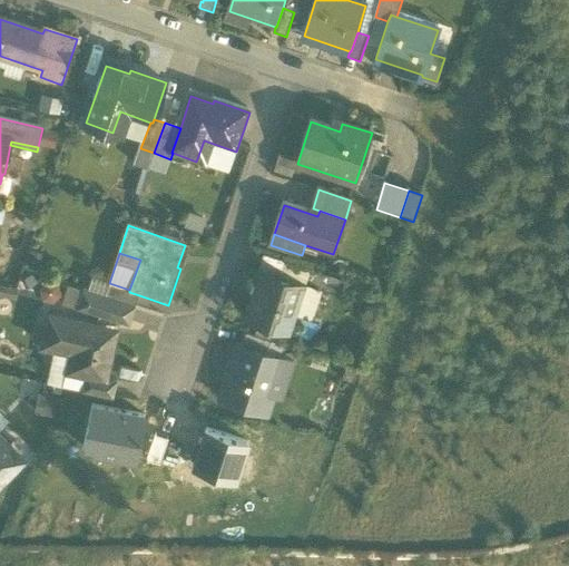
[(276,277),(281,262),(264,255),(258,271),(262,273),(276,277)]
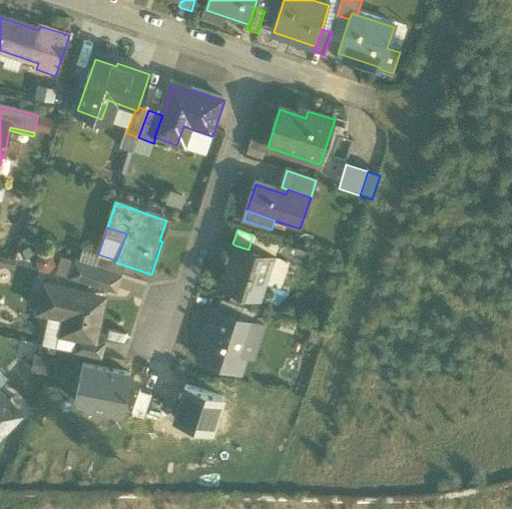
[(276,259),(281,244),(252,235),(248,249),(276,259)]
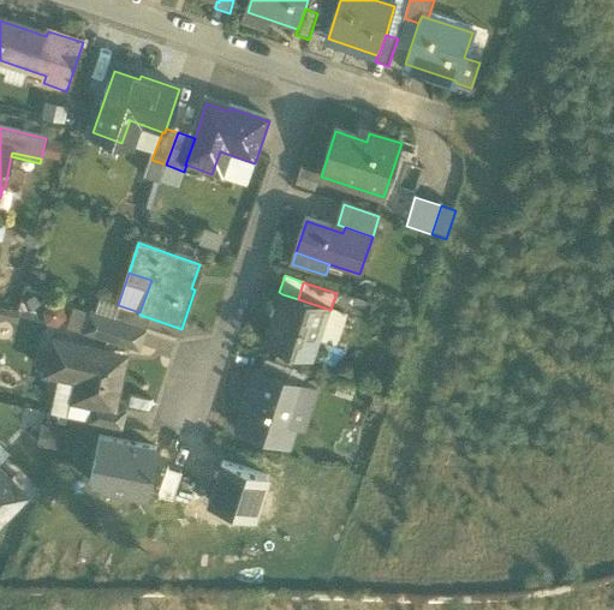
[(347,316),(368,322),(374,305),(337,293),(331,310),(347,316)]
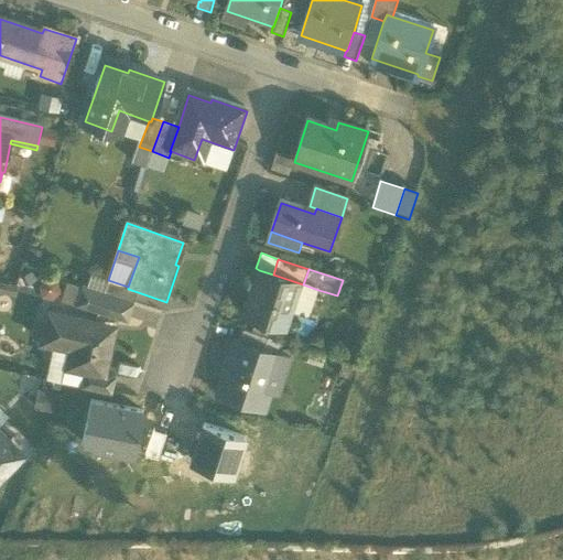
[(277,329),(287,332),(293,313),(303,284),(273,275),(259,270),(244,318),(256,321),(277,329)]
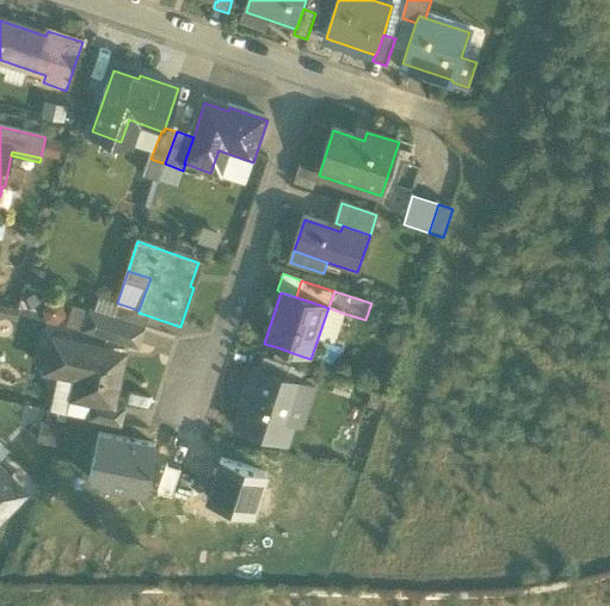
[(112,317),(117,303),(98,297),(93,311),(112,317)]
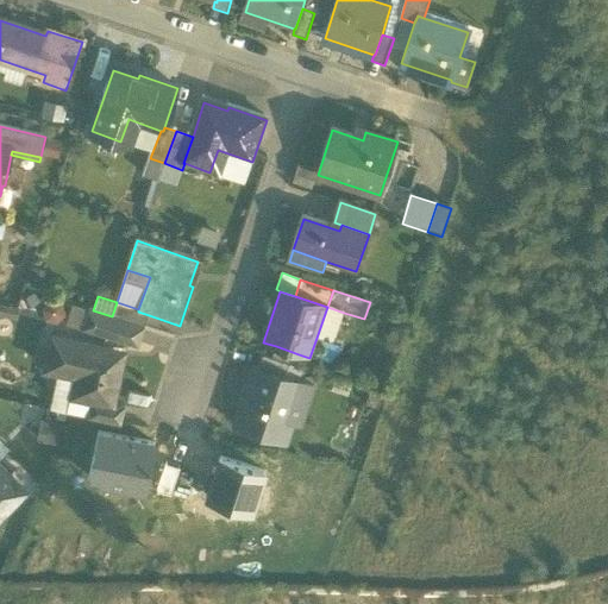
[(62,297),(39,302),(42,321),(66,316),(62,297)]
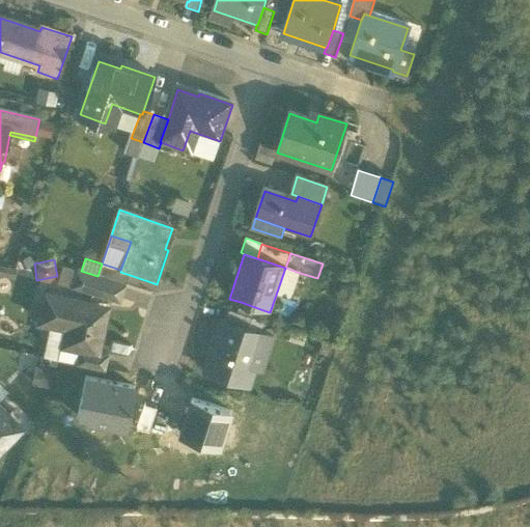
[(102,264),(98,276),(127,286),(130,275),(120,272),(120,270),(102,264)]
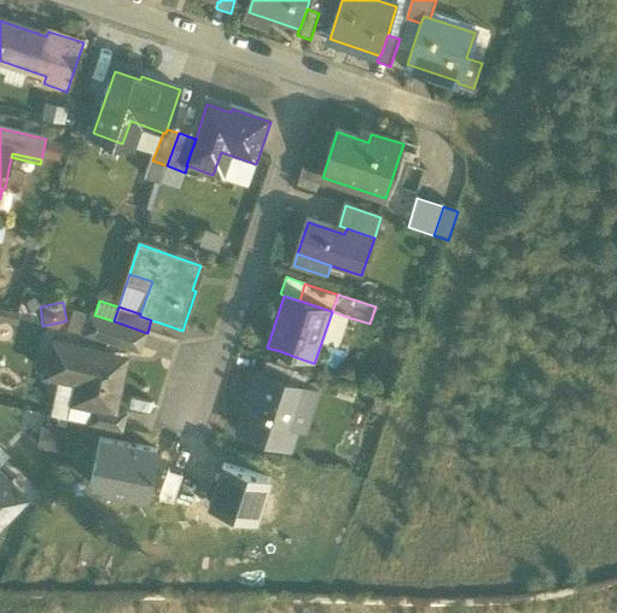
[(82,334),(89,314),(74,308),(67,328),(82,334)]
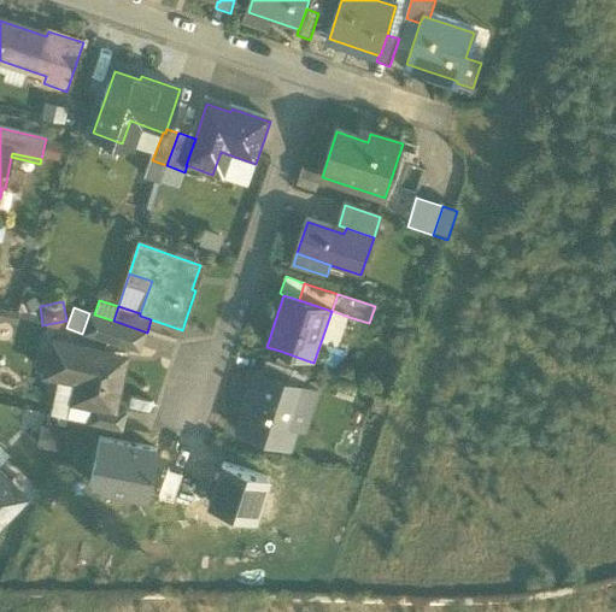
[(332,311),(321,342),(338,347),(348,317),(332,311)]
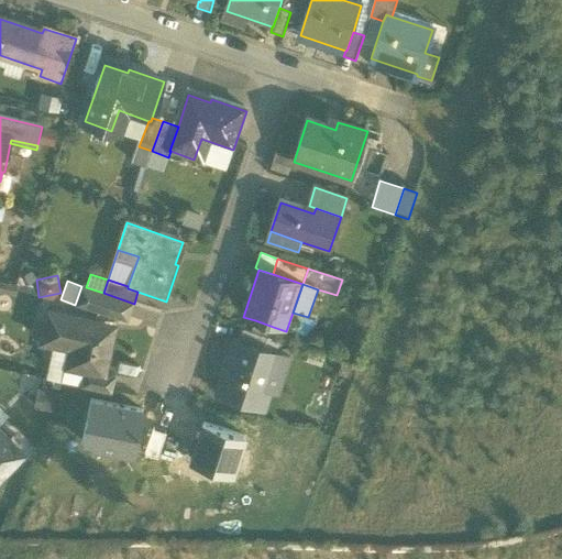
[(81,286),(75,305),(128,322),(134,304),(103,293),(86,287),(81,286)]
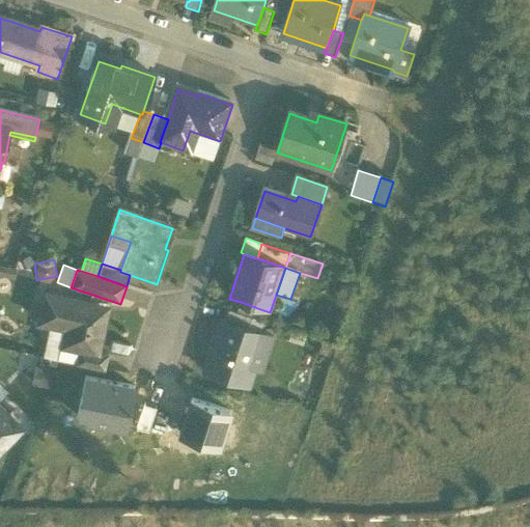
[(79,350),(98,353),(98,351),(107,311),(90,307),(91,302),(46,293),(39,322),(50,324),(53,325),(54,321),(72,325),(66,347),(79,350)]
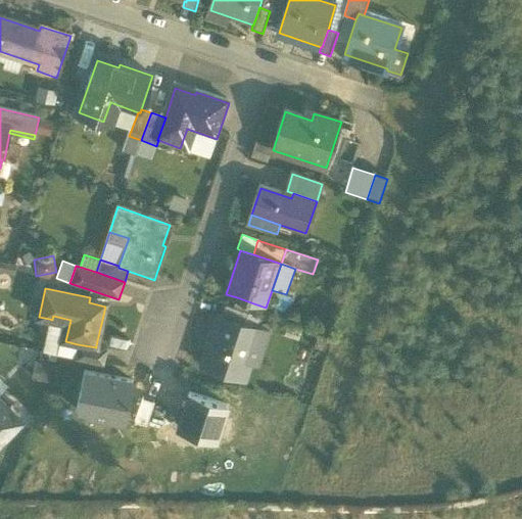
[(252,316),(256,304),(237,297),(233,309),(249,314),(252,316)]
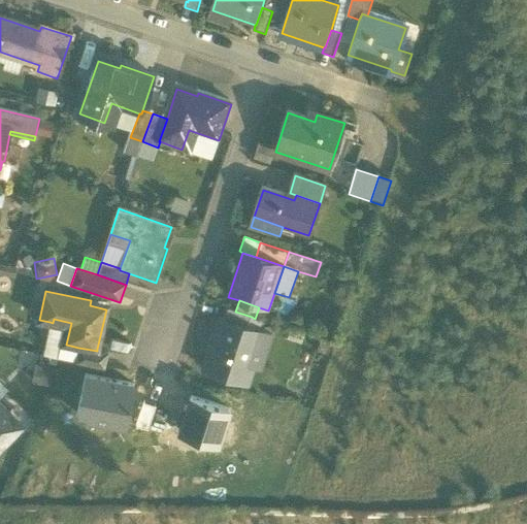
[(224,321),(248,329),(252,317),(235,312),(228,309),(224,321)]
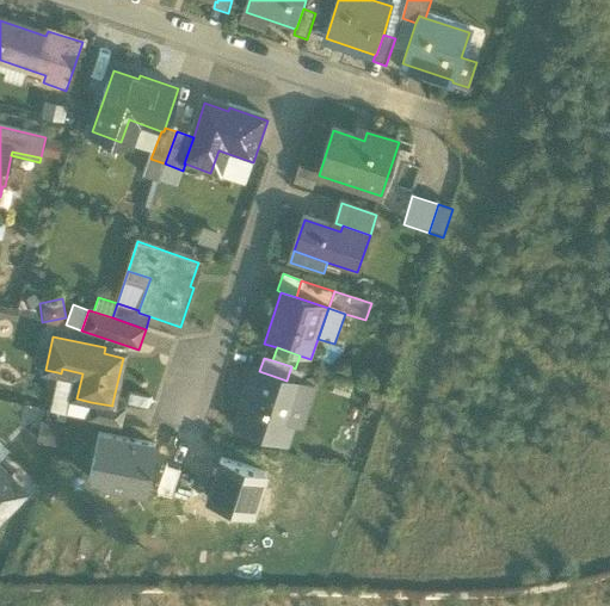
[(49,408),(67,412),(71,397),(76,399),(82,373),(62,369),(61,373),(57,372),(49,408)]
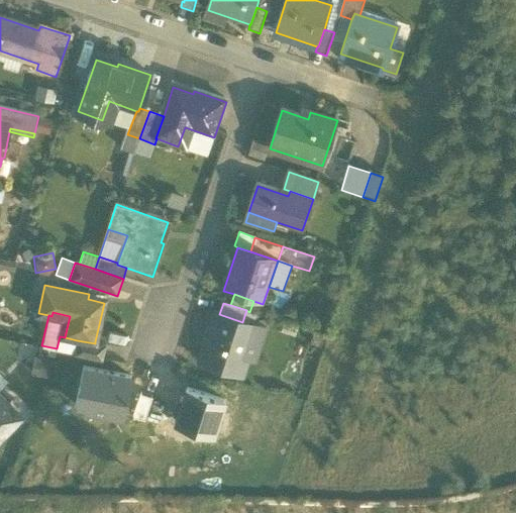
[(200,363),(243,376),(248,361),(249,356),(241,353),(250,325),(242,322),(219,314),(216,313),(200,363)]
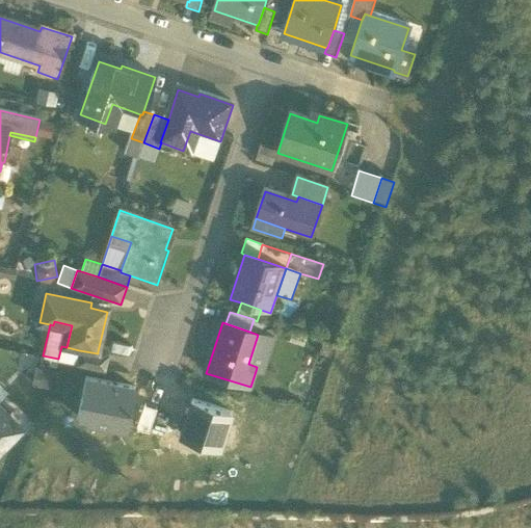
[(274,340),(258,335),(248,364),(257,367),(256,371),(264,374),(274,340)]
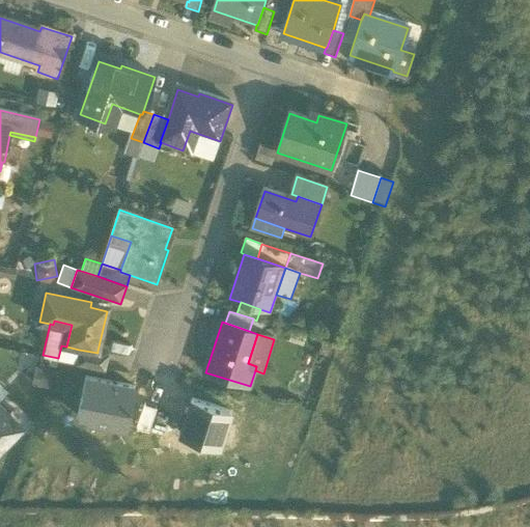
[(79,350),(66,347),(61,345),(58,358),(77,362),(79,350)]
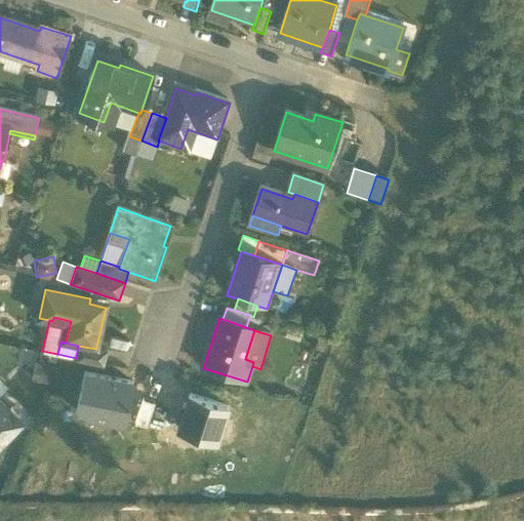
[(76,358),(104,364),(107,349),(96,347),(96,349),(78,346),(76,358)]
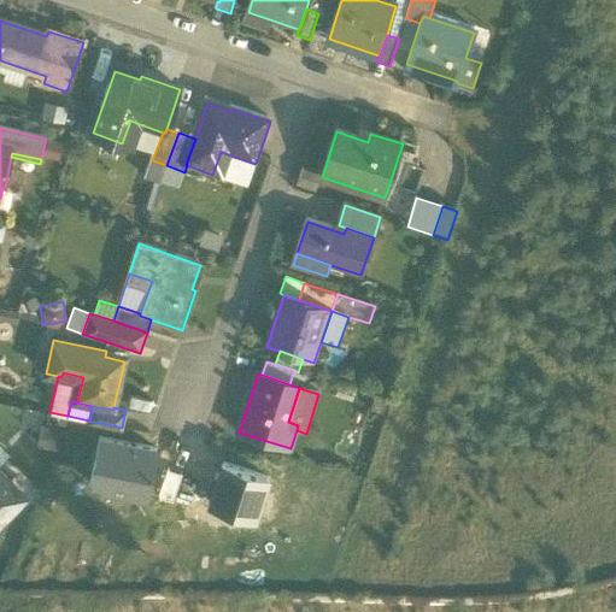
[(156,449),(100,439),(91,483),(146,495),(156,449)]
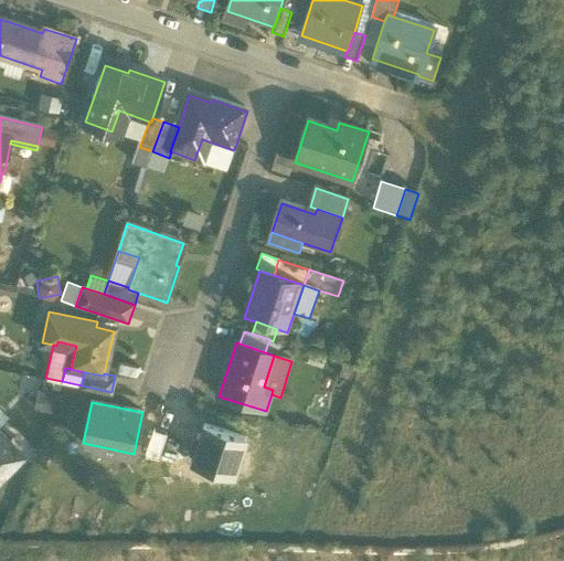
[(245,440),(204,426),(192,463),(233,476),(245,440)]
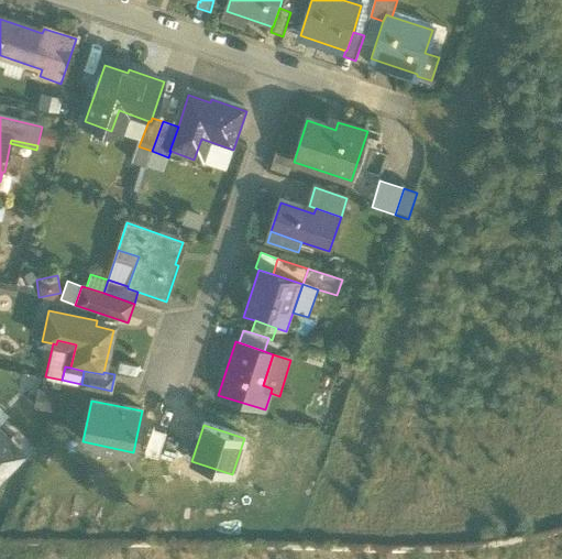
[(166,434),(153,429),(144,455),(157,459),(166,434)]
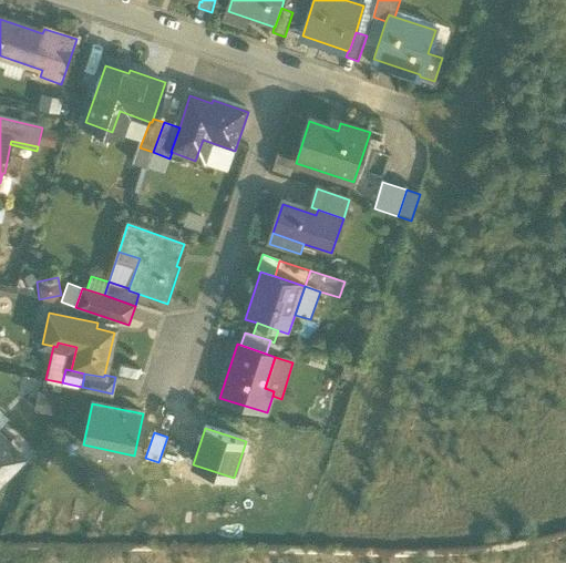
[(0,480),(23,458),(0,434),(0,480)]
